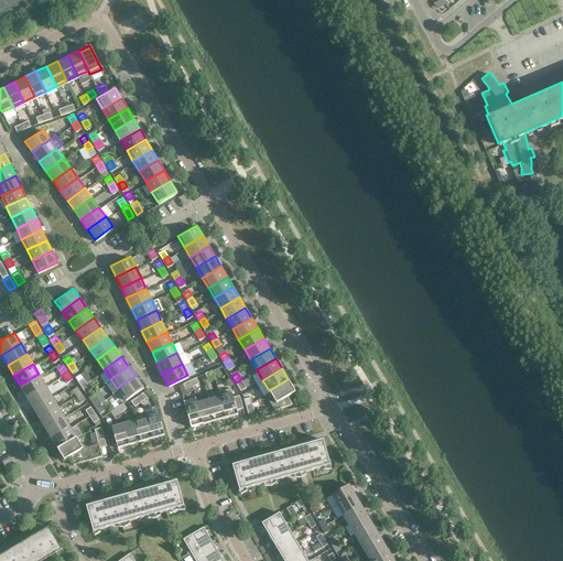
[(45,385),(39,374),(20,385),(26,396),(45,385)]
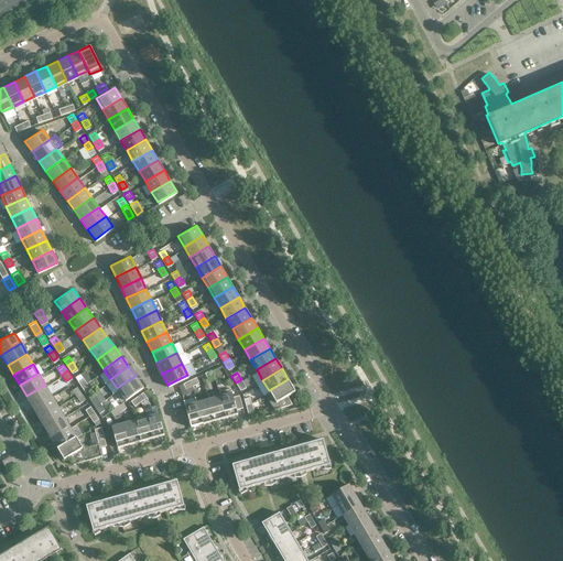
[(82,376),(76,379),(80,385),(86,381),(82,376)]
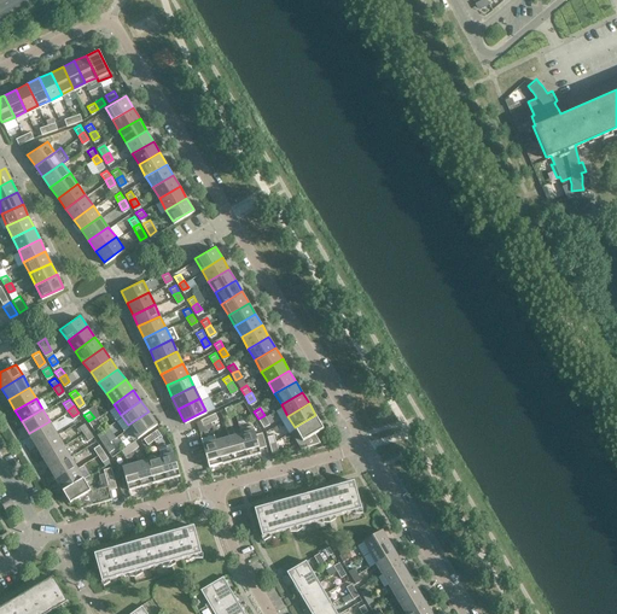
[(156,422),(149,411),(128,425),(137,437),(156,422)]
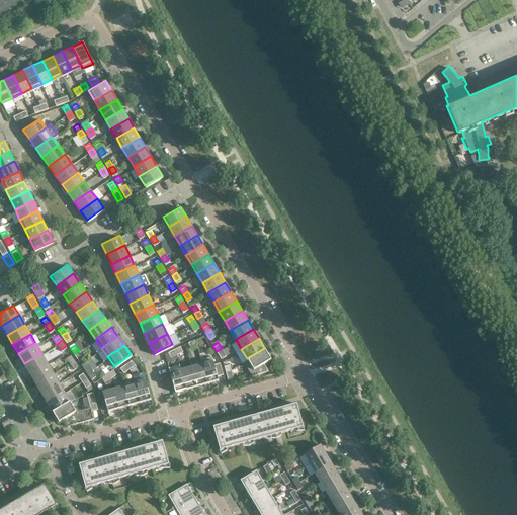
[(225,354),(222,348),(217,351),(220,356),(225,354)]
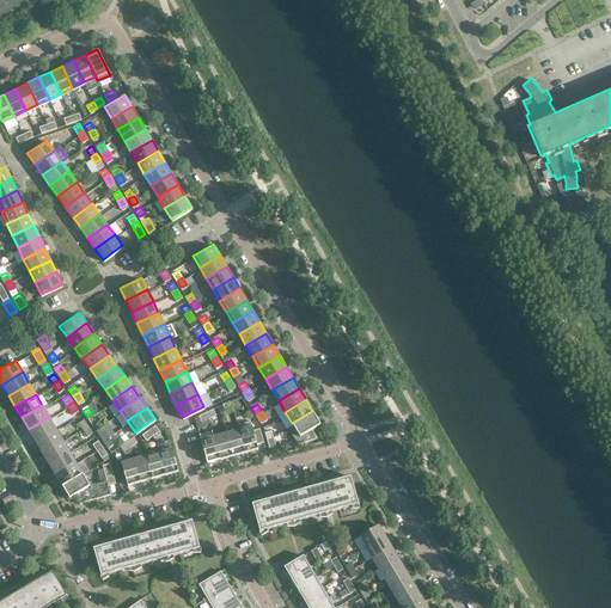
[(319,423),(312,411),(292,423),(287,425),(297,442),(316,436),(311,428),(319,423)]
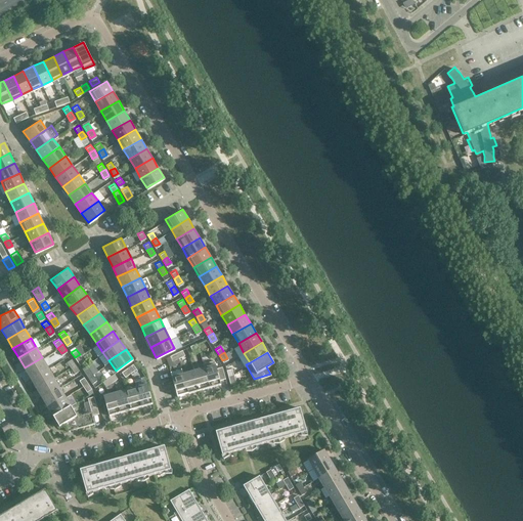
[(84,360),(80,354),(75,357),(79,363),(84,360)]
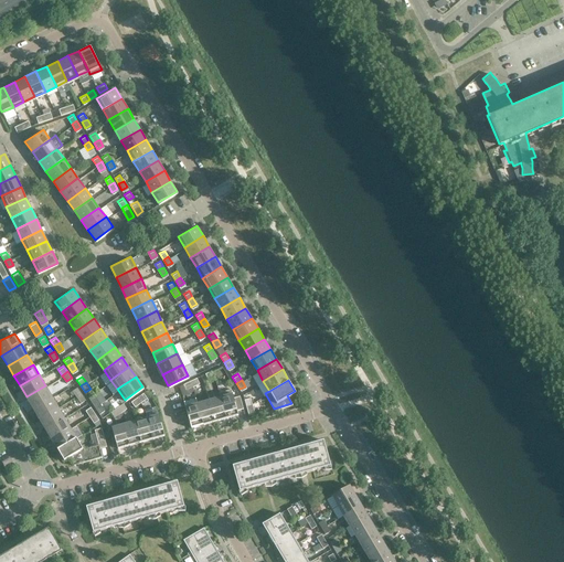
[(51,395),(45,385),(27,396),(32,406),(51,395)]
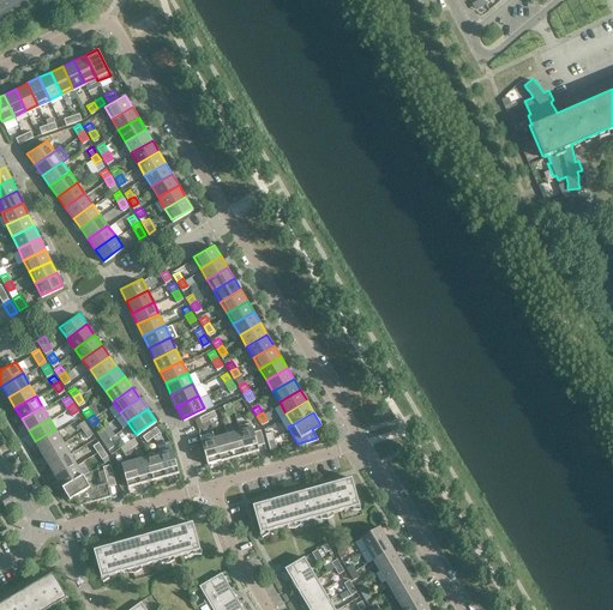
[(88,426),(83,418),(78,422),(82,429),(88,426)]
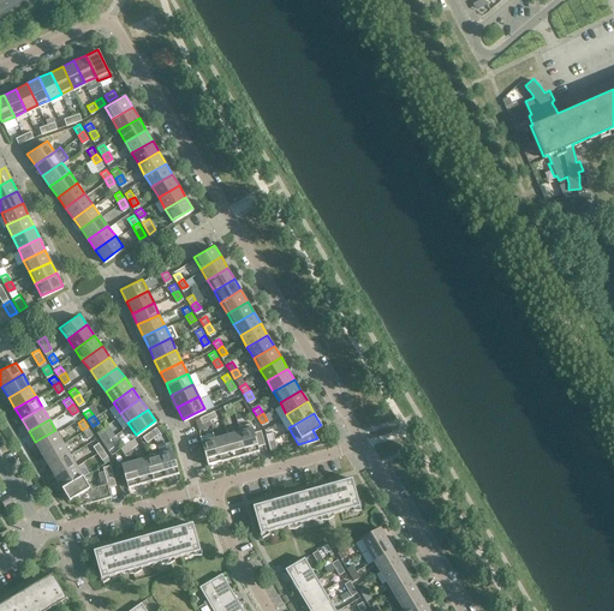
[(237,425),(239,430),(245,453),(258,449),(250,421),(237,425)]
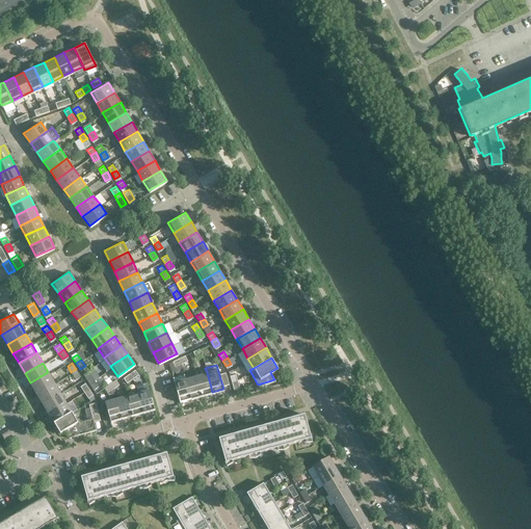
[(134,368),(128,372),(132,376),(137,372),(134,368)]
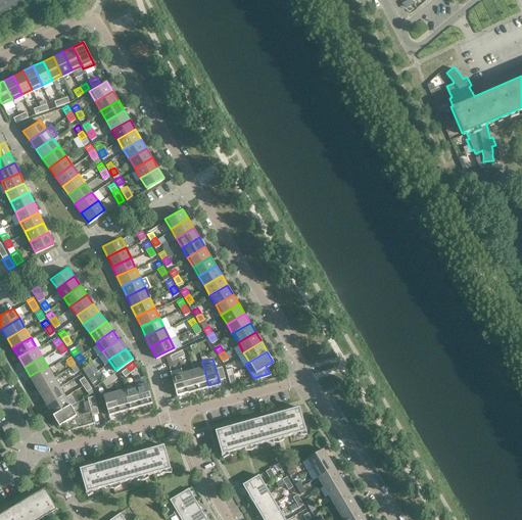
[(79,368),(75,363),(69,366),(74,371),(79,368)]
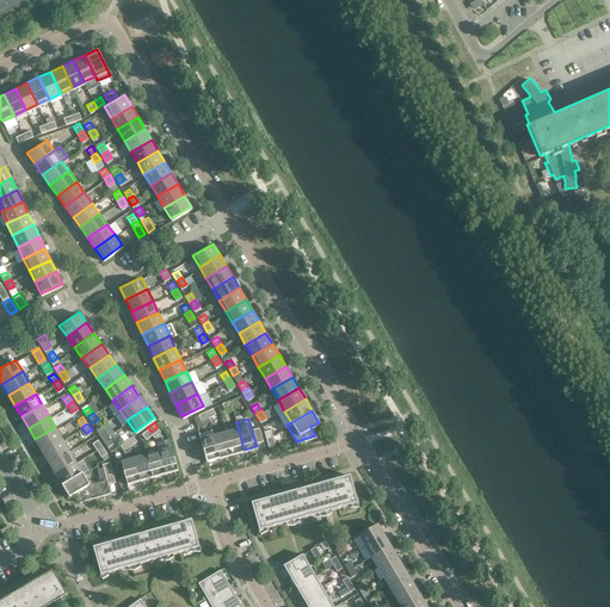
[(62,438),(55,427),(35,439),(42,451),(62,438)]
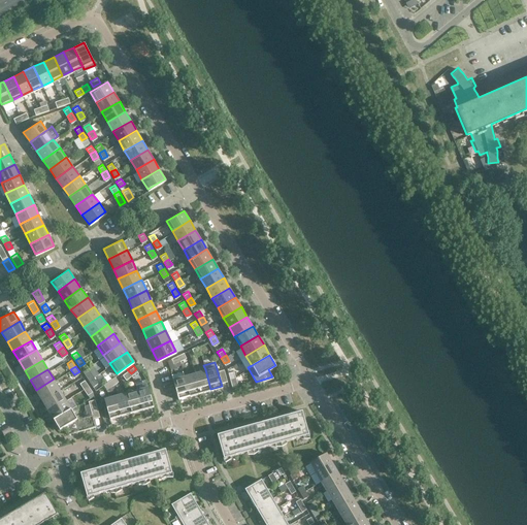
[(131,373),(127,369),(122,373),(125,378),(131,373)]
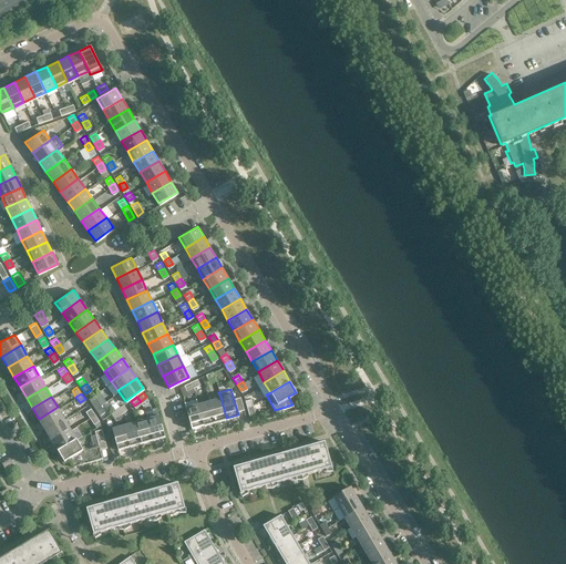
[(226,418),(220,397),(208,399),(215,421),(226,418)]
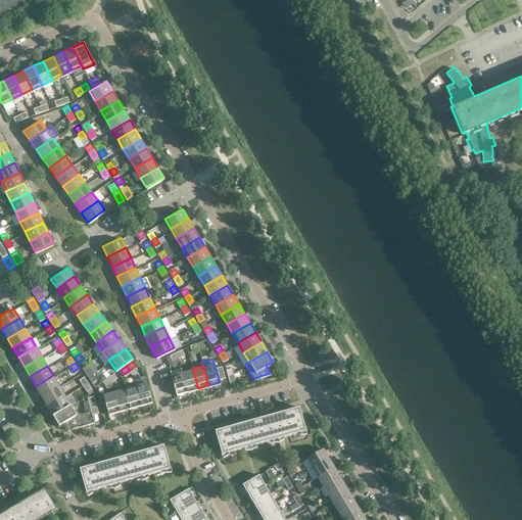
[(88,367),(84,370),(87,375),(92,372),(88,367)]
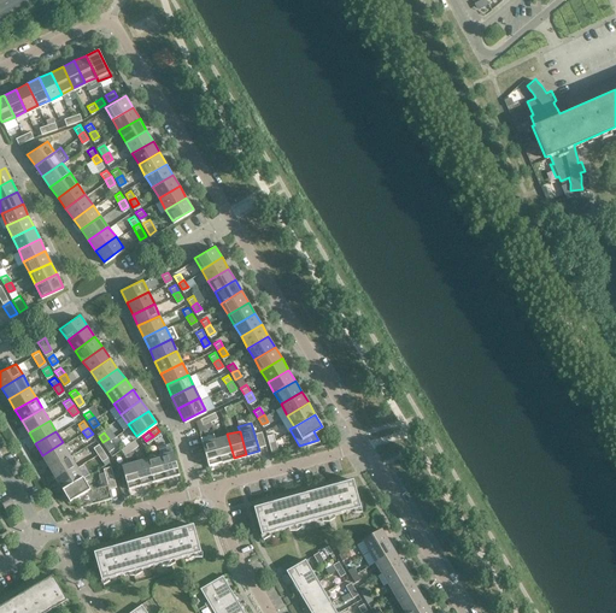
[(234,458),(227,434),(215,437),(221,461),(234,458)]
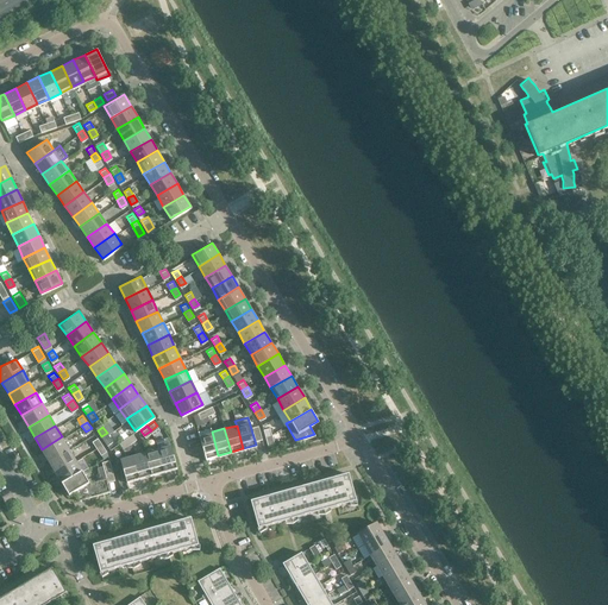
[(131,432),(125,436),(129,442),(136,438),(131,432)]
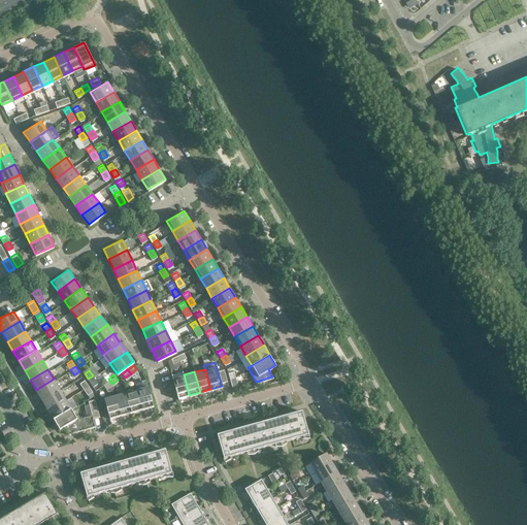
[(189,395),(184,374),(172,378),(177,398),(189,395)]
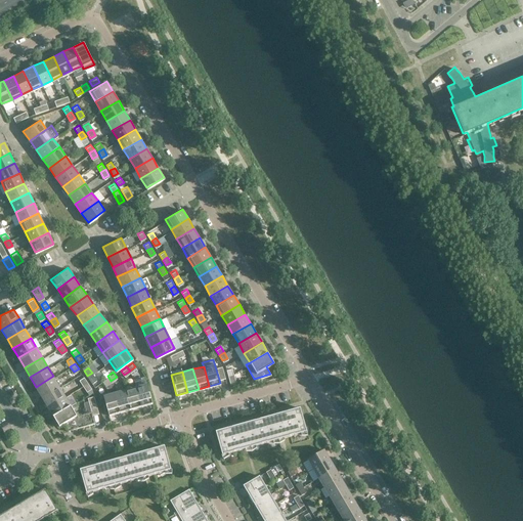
[(96,379),(92,373),(87,376),(91,382),(96,379)]
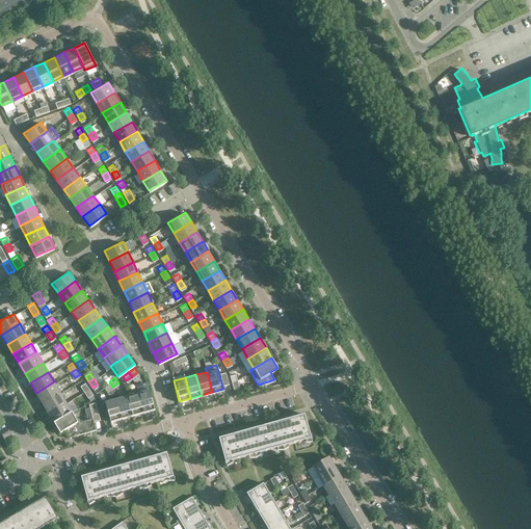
[(59,392),(54,381),(36,393),(42,402),(59,392)]
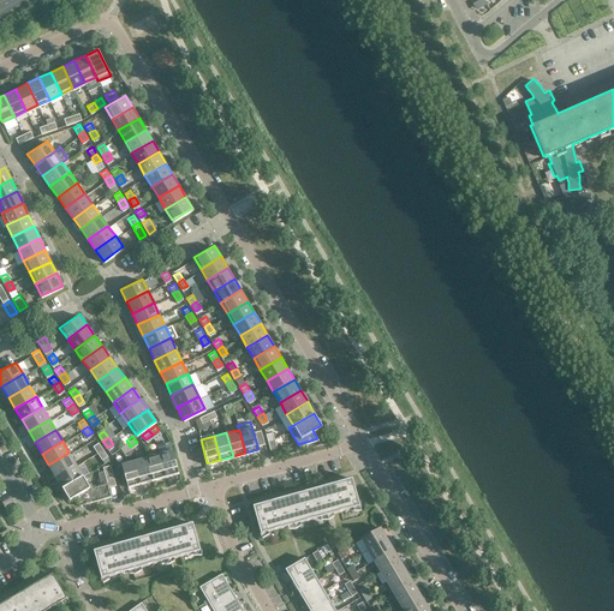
[(102,447),(97,441),(93,444),(96,451),(102,447)]
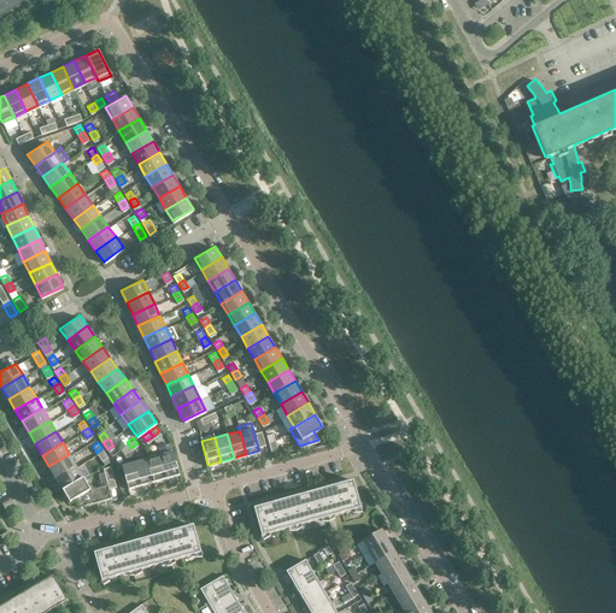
[(130,448),(127,442),(121,447),(124,453),(130,448)]
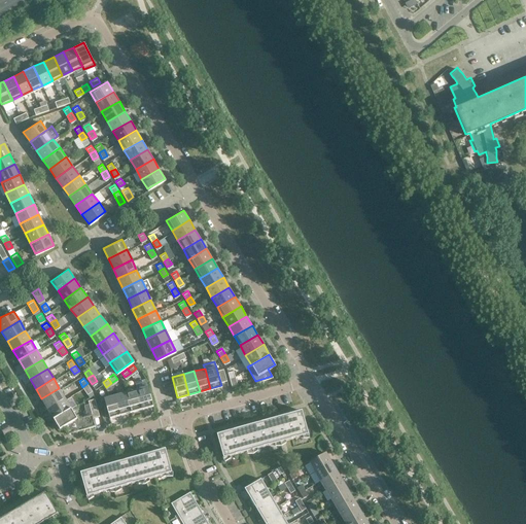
[(92,389),(88,383),(82,387),(86,392),(92,389)]
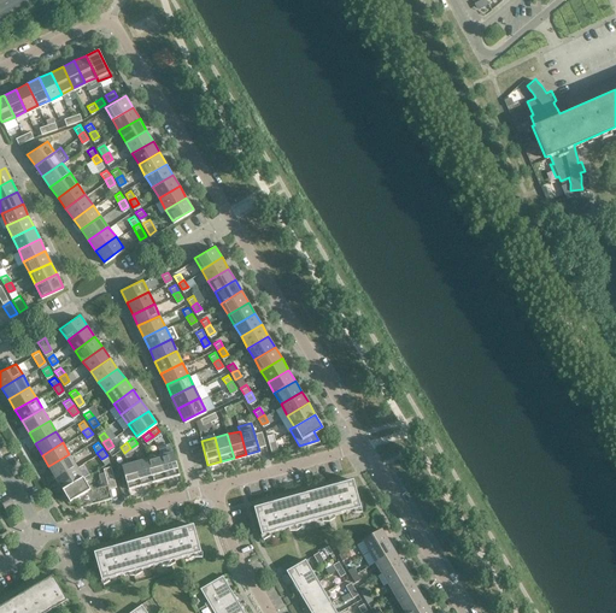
[(179,472),(172,449),(159,453),(165,476),(179,472)]
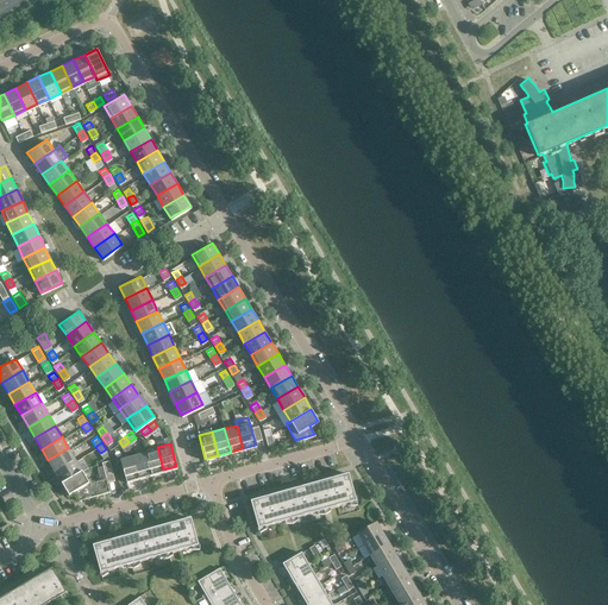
[(163,470),(157,447),(144,451),(151,473),(163,470)]
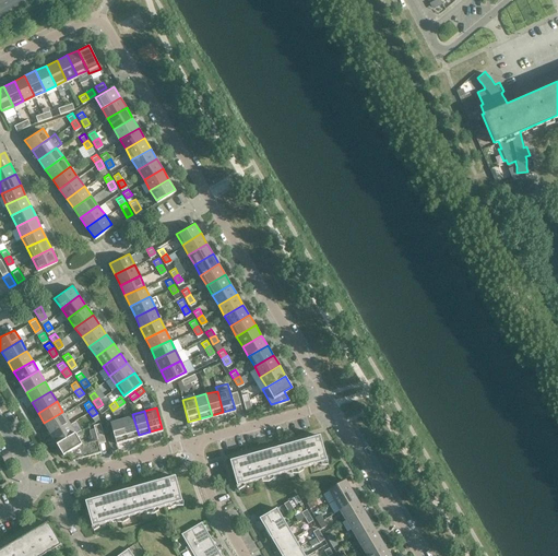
[(69,422),(62,412),(44,423),(50,433),(69,422)]
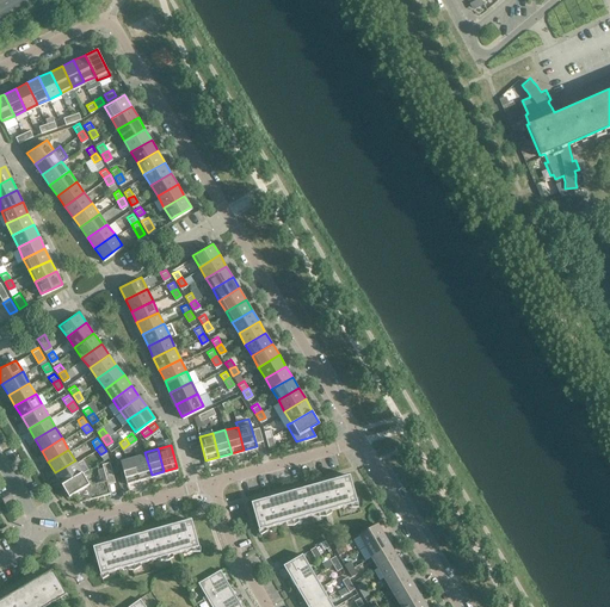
[(152,475),(145,452),(133,456),(139,478),(152,475)]
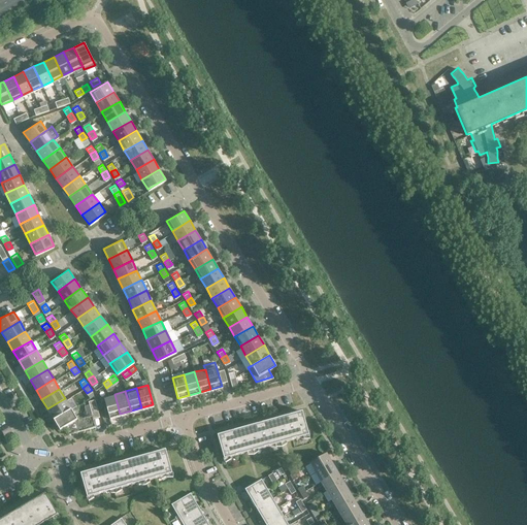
[(120,414),(114,394),(103,397),(109,417),(120,414)]
